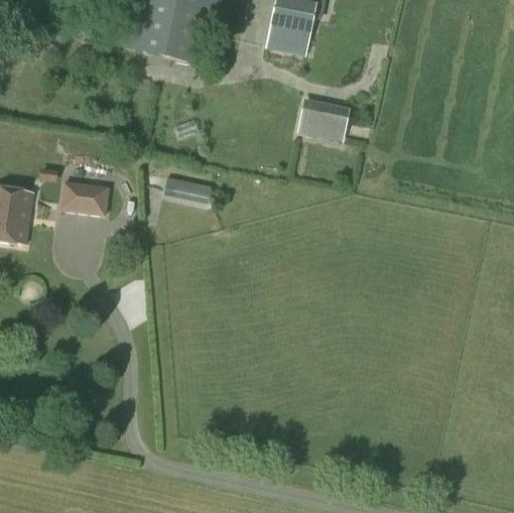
[(208,66),(222,0),(133,0),(124,46),(208,66)]
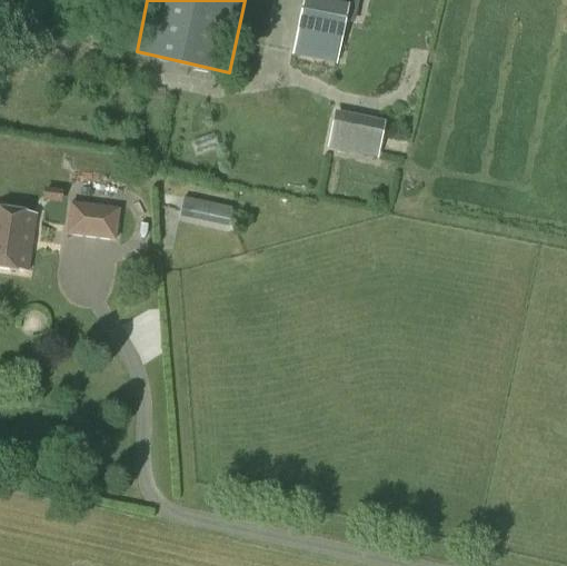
[(304,0),(295,51),(339,60),(347,19),(348,20),(351,0),(304,0)]
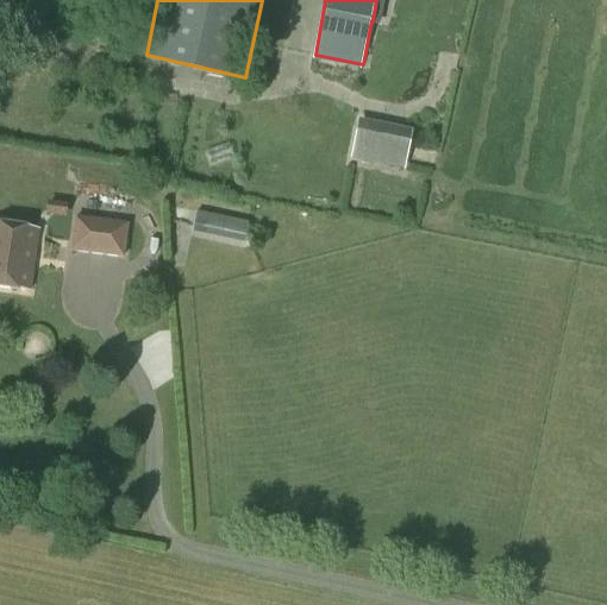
[(405,166),(412,126),(358,115),(350,156),(405,166)]
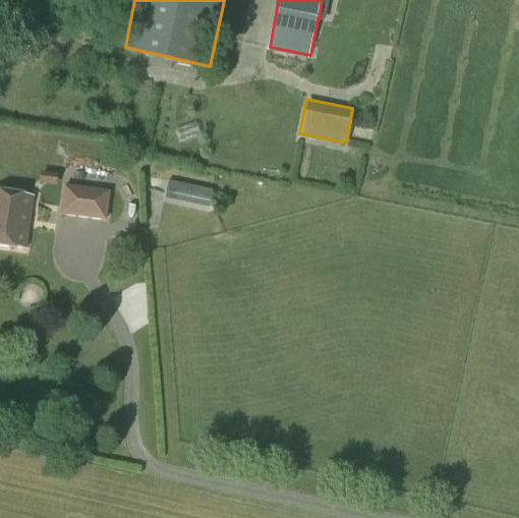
[(210,206),(214,188),(177,180),(173,197),(210,206)]
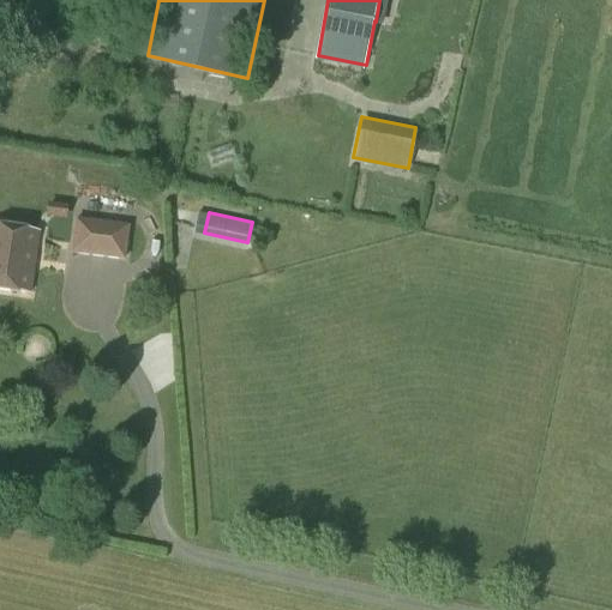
[(172,259),(190,260),(190,216),(172,216),(172,259)]
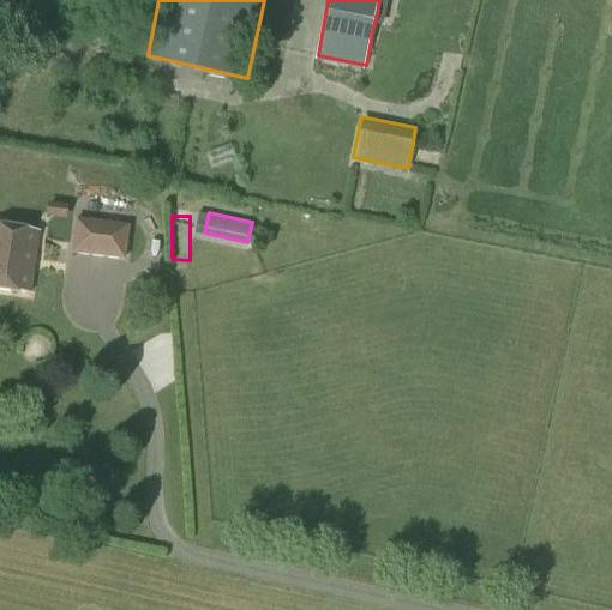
[(125,253),(127,219),(76,217),(73,249),(125,253)]
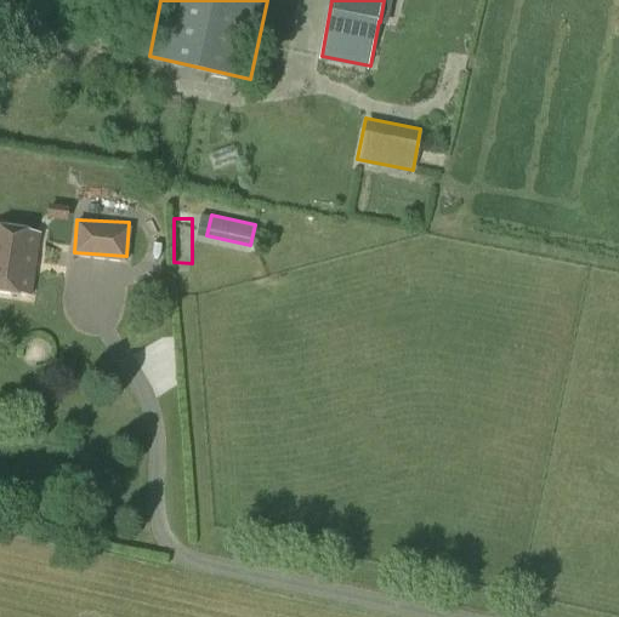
[(0,289),(30,293),(39,233),(0,227),(0,289)]
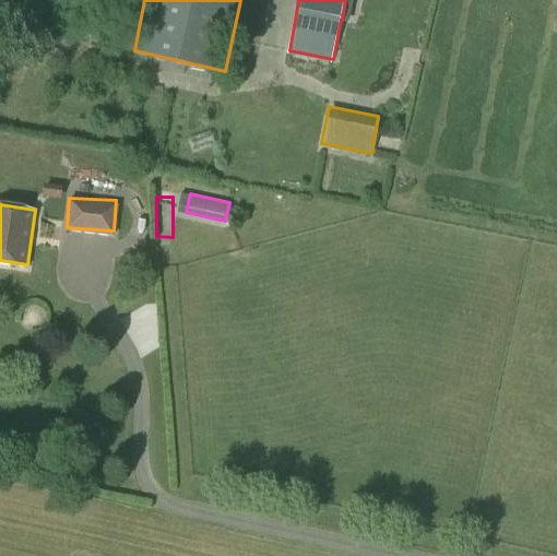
[(40,215),(37,227),(57,233),(60,220),(40,215)]
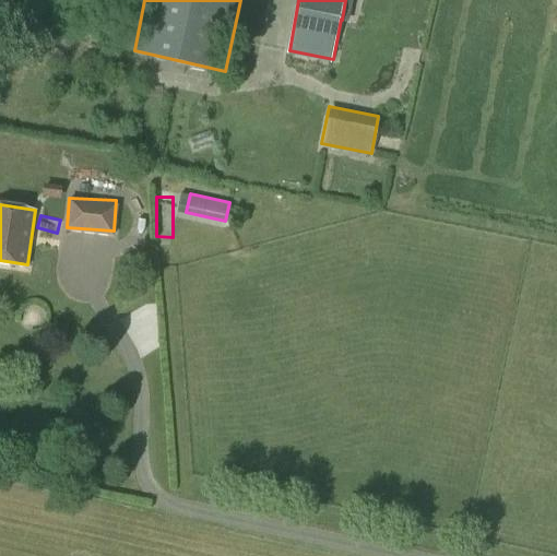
All buildings are outlined.
